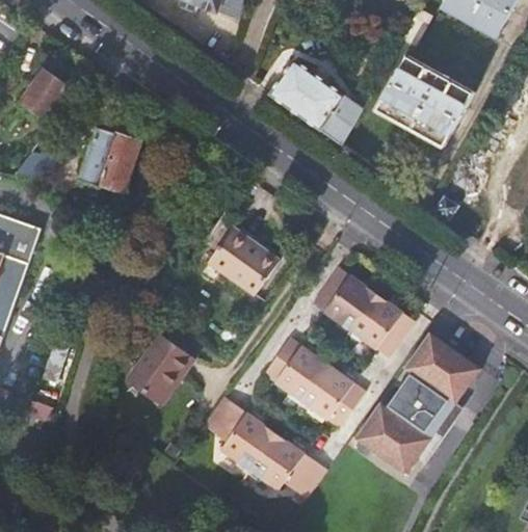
[(238,20),(241,0),(179,0),(194,5),(215,14),(216,11),(238,20)]
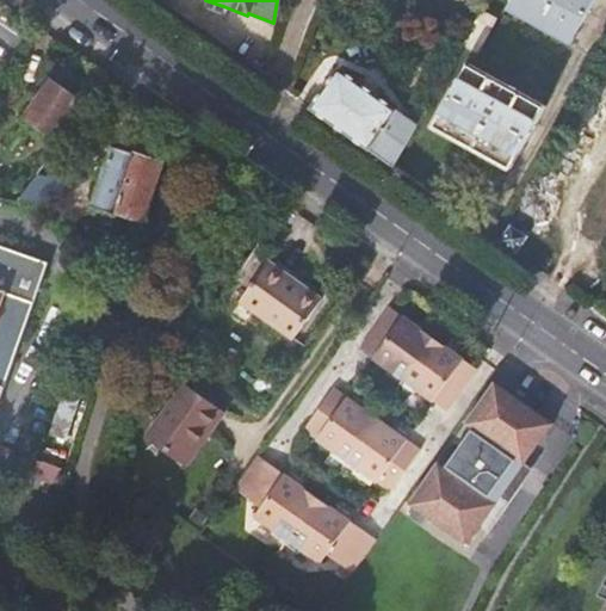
[(589,0),(508,0),(502,11),(564,44),(589,0)]
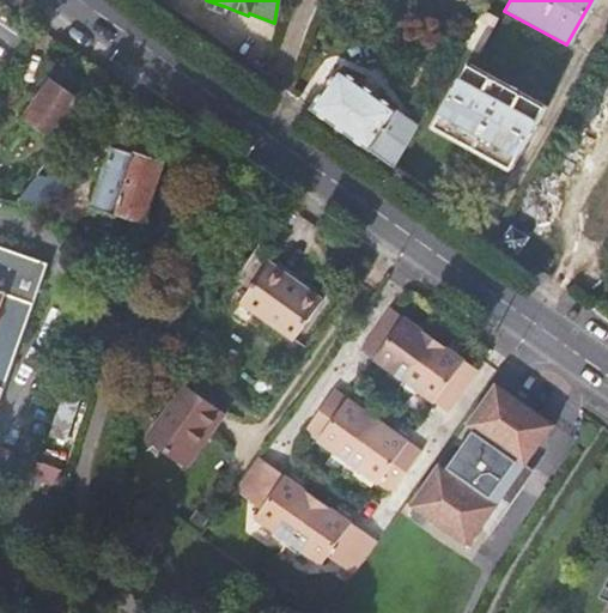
[(492,19),(476,11),(458,42),(457,44),(474,53),(492,19)]
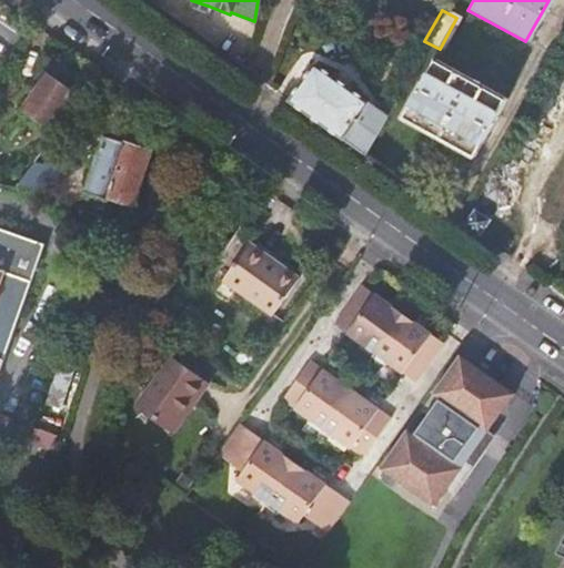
[(401,114),(474,153),(503,100),(432,60),(401,114)]
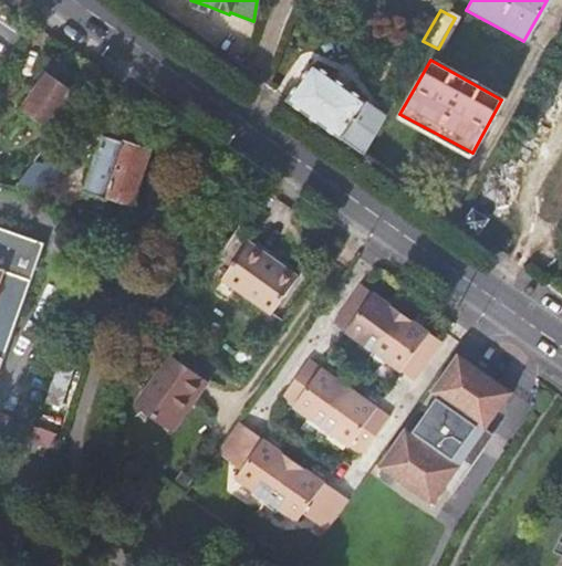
[(309,66),(284,101),(360,156),(381,117),(309,66)]
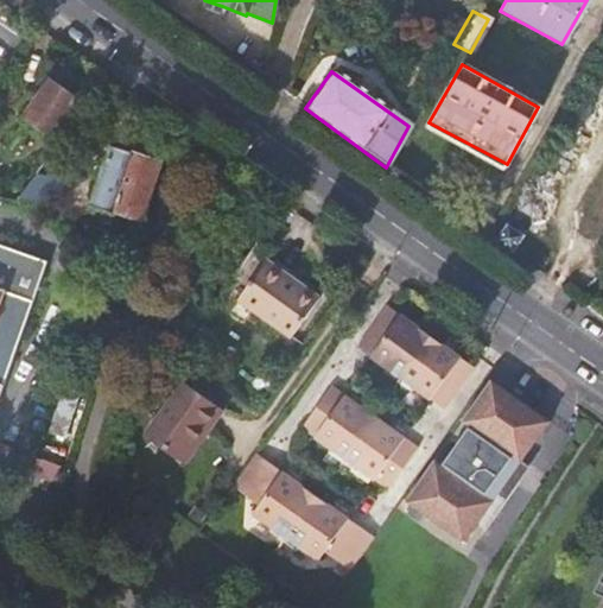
[(48,80),(73,97),(76,93),(51,75),(48,80)]
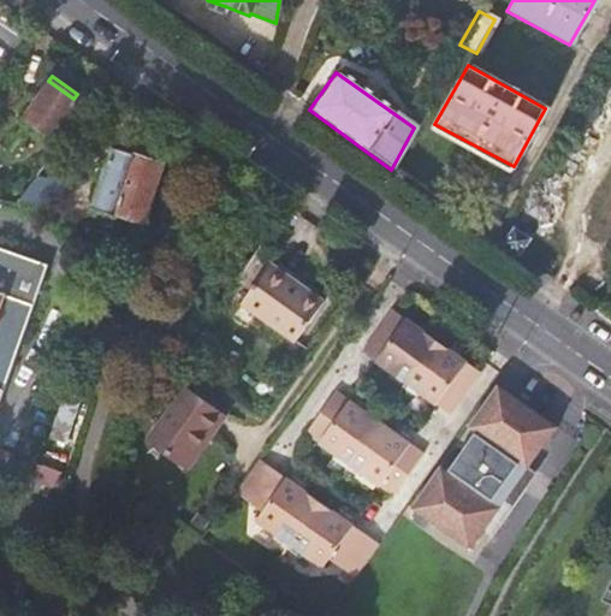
[(82,104),(73,99),(48,81),(23,117),(48,135),(53,129),(60,135),(82,104)]
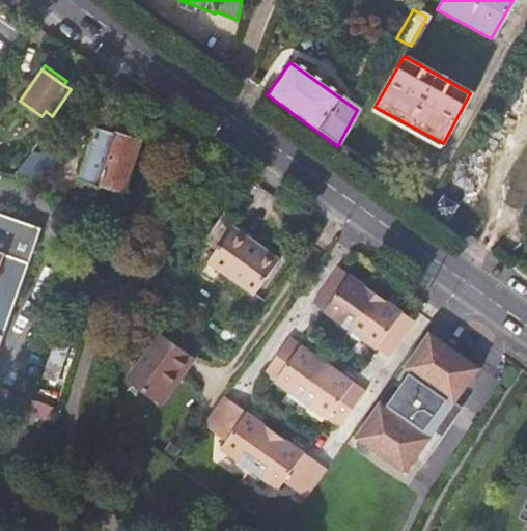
[(120,191),(137,141),(114,133),(112,134),(93,128),(76,179),(96,186),(99,184),(120,191)]
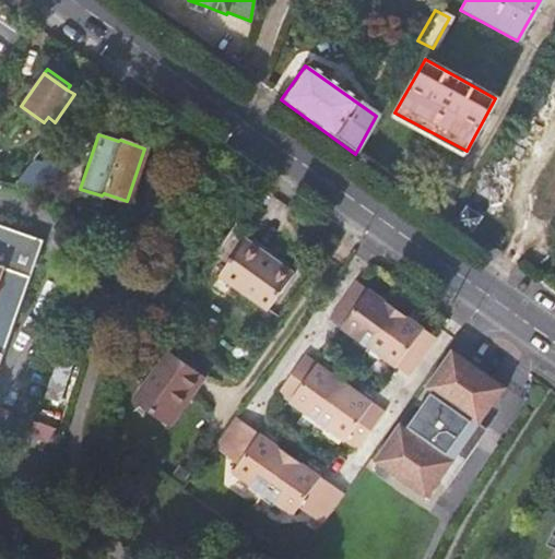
[(13,181),(49,188),(54,166),(26,163),(13,181)]
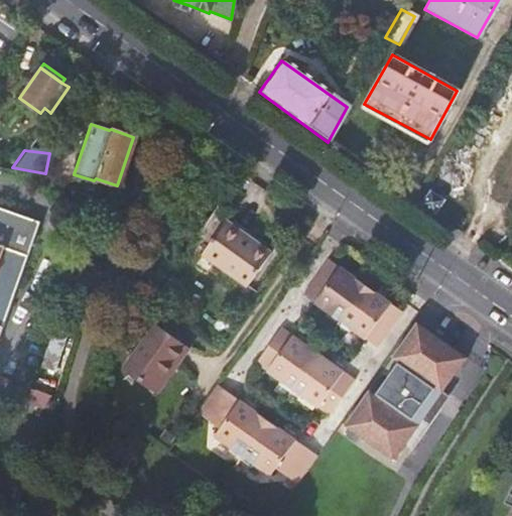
[(427,189),(416,205),(431,216),(445,196),(438,190),(435,194),(427,189)]
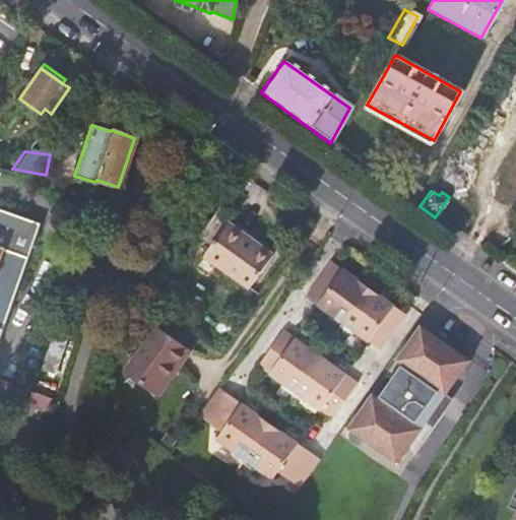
[(0,335),(41,222),(0,207),(0,335)]
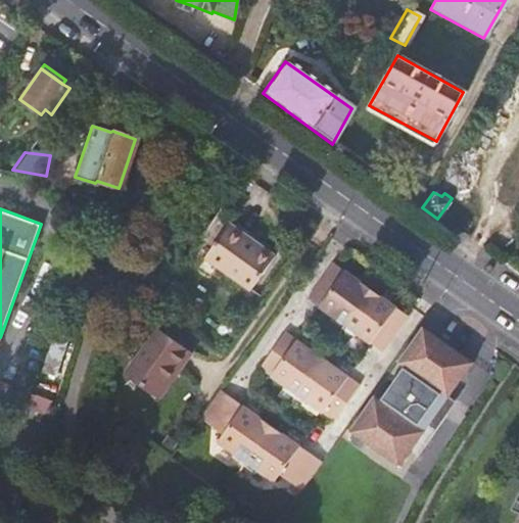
[(275,249),(261,239),(258,241),(228,219),(205,251),(251,284),(275,249)]
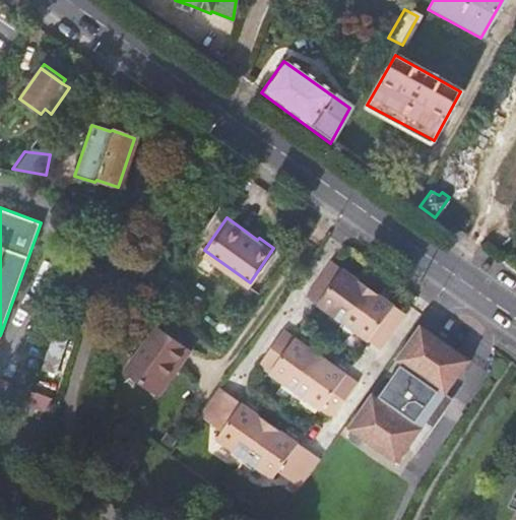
[(378,346),(402,312),(366,285),(329,259),(304,295),(341,320),(378,346)]
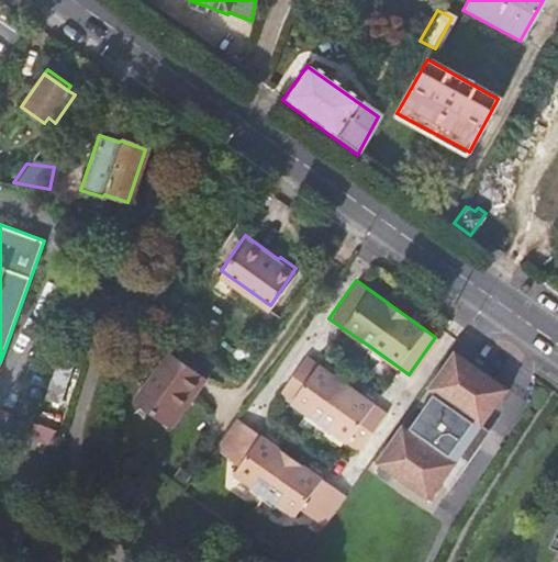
[(188,392),(191,394),(203,378),(167,352),(134,398),(165,423),(188,392)]
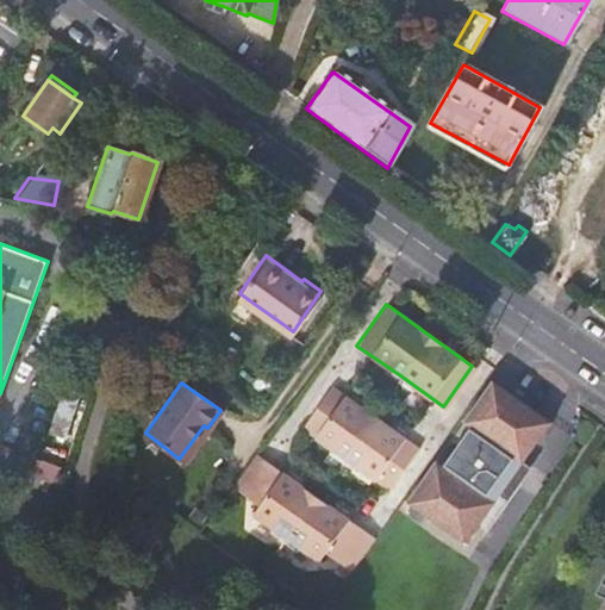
[(441,468),(432,462),(404,504),(463,546),(475,529),(485,535),(519,485),(510,478),(548,423),(490,383),(461,423),(468,429),(441,468)]
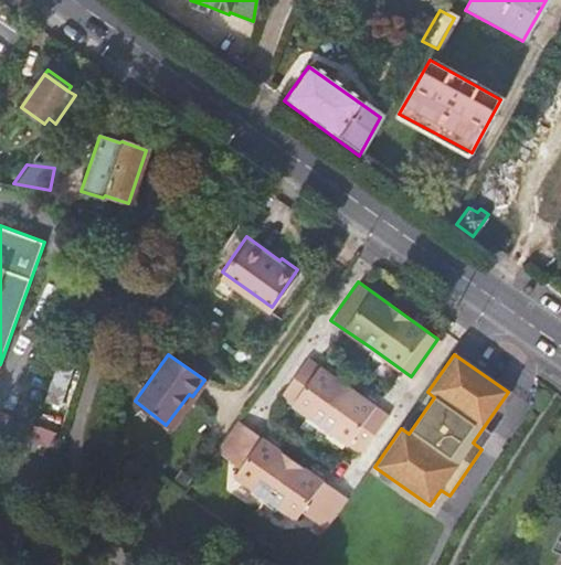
[(371,402),(359,393),(347,385),(334,375),(323,368),(306,356),(278,395),(319,424),(351,447),(380,408),(371,402)]
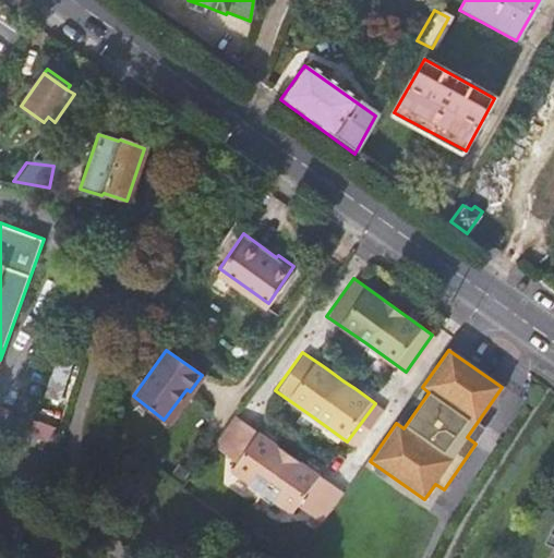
[(55,428),(0,409),(0,426),(49,445),(55,428)]
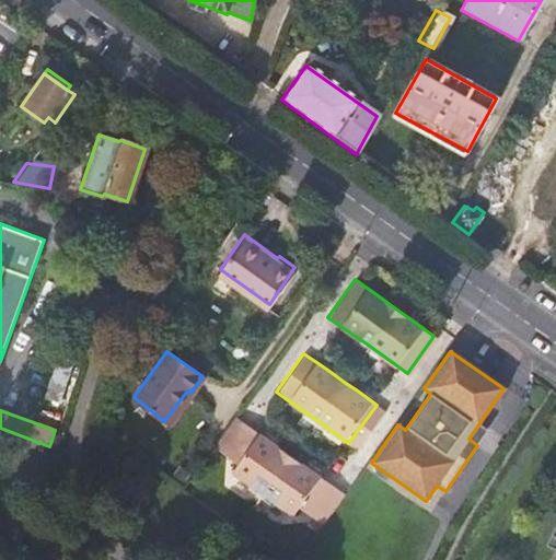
[(289,454),(274,443),(263,435),(233,415),(211,446),(236,464),(231,473),(262,493),(291,515),(298,506),(322,524),(344,492),(316,473),(304,465),(289,454)]
